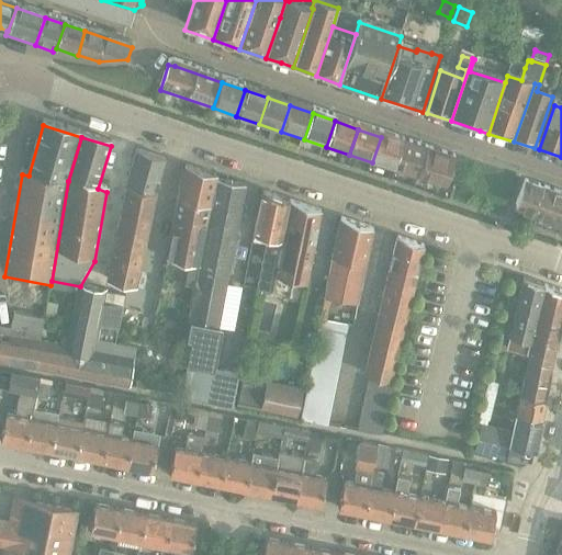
[(381,137),(372,162),(395,170),(404,145),(381,137)]
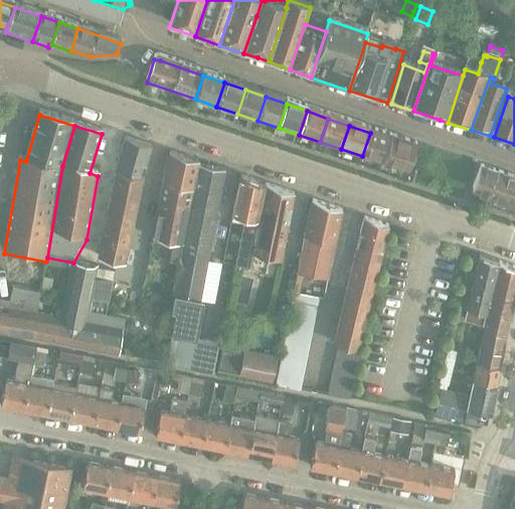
[(370,133),(362,156),(384,164),(392,141),(370,133)]
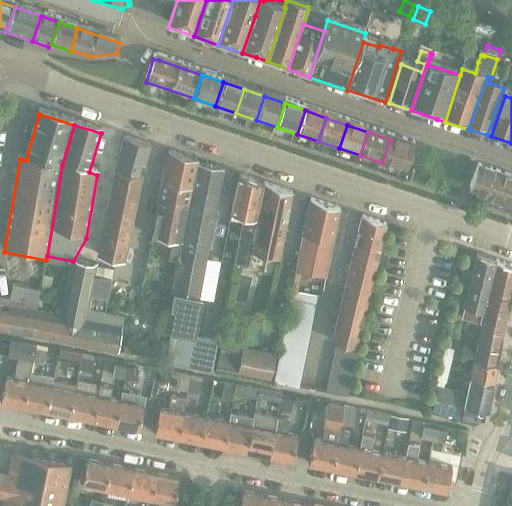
[(390,140),(382,163),(406,171),(414,148),(390,140)]
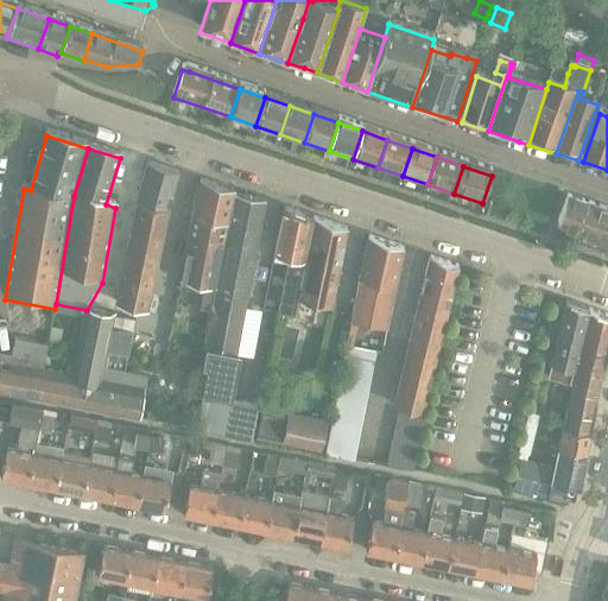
[(137,207),(124,270),(116,309),(147,315),(169,213),(178,177),(147,168),(137,207)]
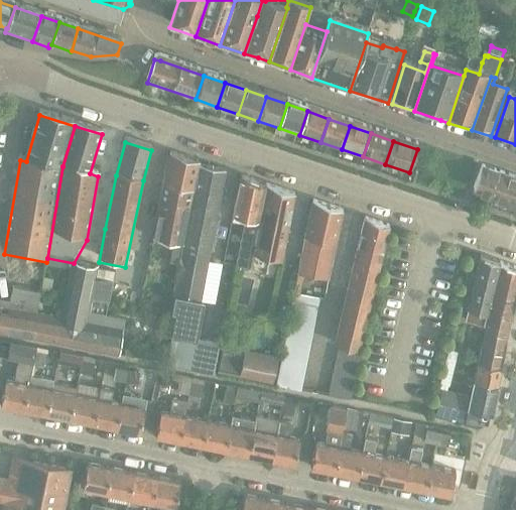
[(171,157),(164,186),(194,193),(182,249),(172,301),(174,301),(171,316),(175,316),(171,340),(165,368),(174,372),(214,380),(220,350),(197,345),(204,305),(201,304),(226,175),(199,169),(200,166),(171,157)]
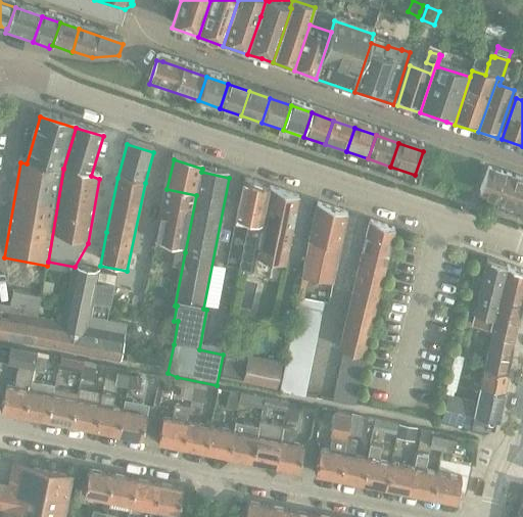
[(488,173),(480,196),(503,204),(511,180),(488,173)]
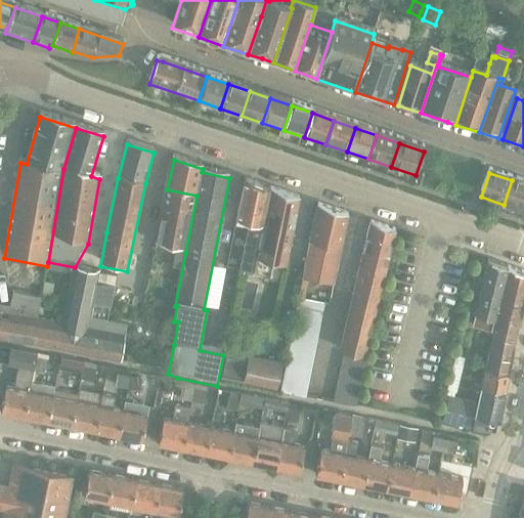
[(523,184),(512,180),(504,205),(523,211),(523,184)]
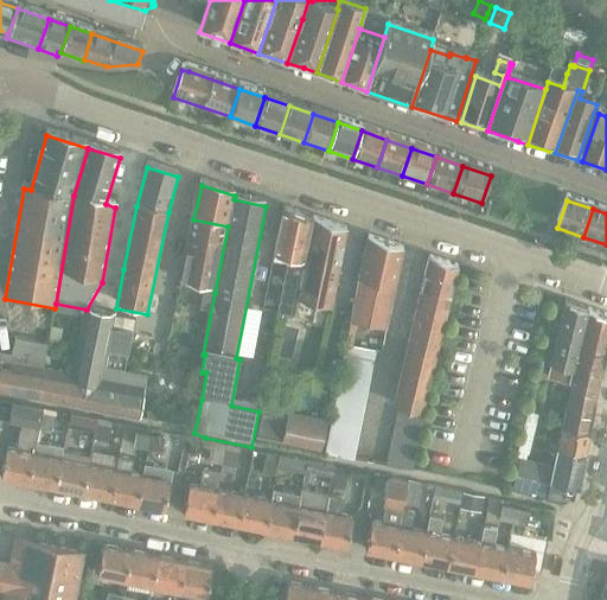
[(288,263),(278,318),(295,321),(298,305),(313,223),(283,212),(274,259),(288,263)]
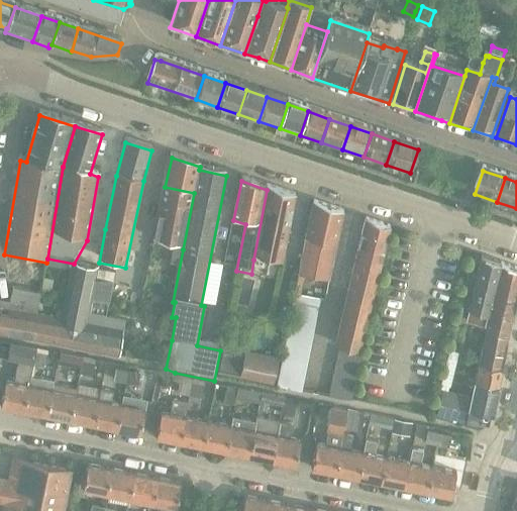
[(165,188),(154,242),(183,249),(194,193),(165,187),(165,188)]
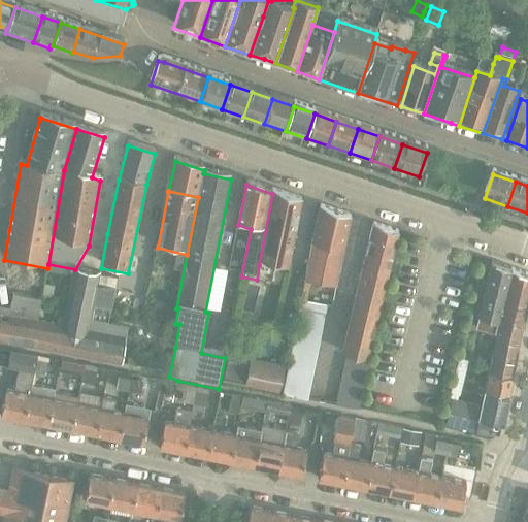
[(259,265),(289,272),(301,203),(272,194),(259,265)]
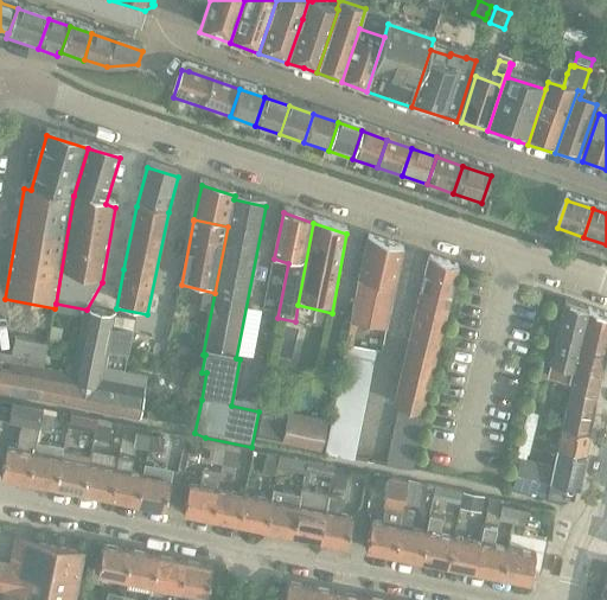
[(359,285),(346,352),(353,353),(358,329),(387,334),(395,295),(404,254),(368,242),(359,285)]
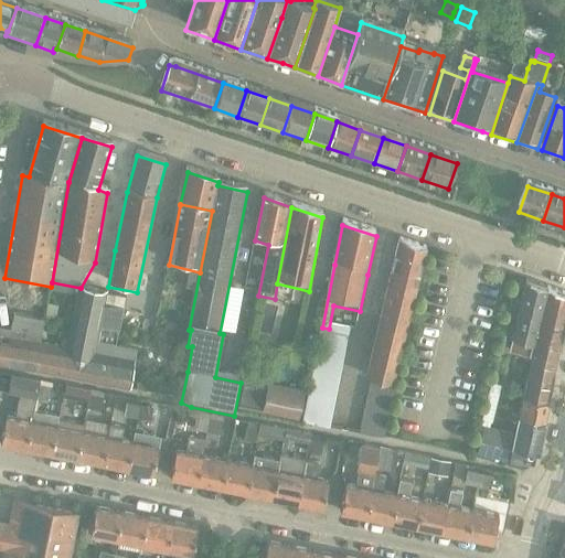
[(371,388),(359,439),(384,443),(396,388),(393,388),(426,253),(400,244),(368,382),(374,384),(373,388),(371,388)]
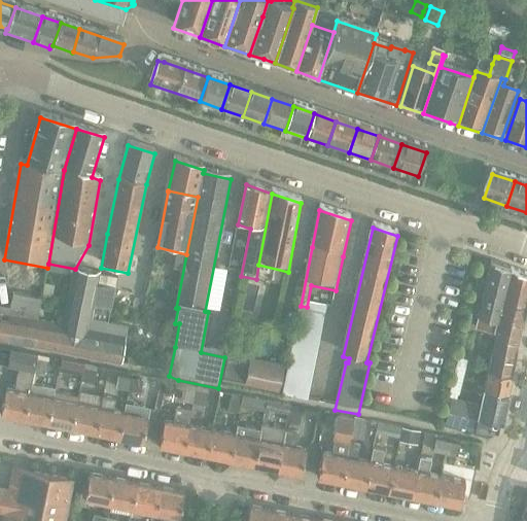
[(478,321),(489,325),(497,327),(498,322),(511,274),(491,268),(478,321)]
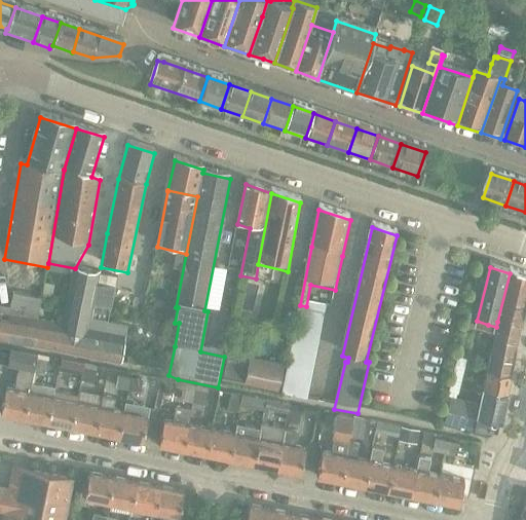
[(0,342),(32,348),(33,348),(120,366),(124,340),(124,339),(88,332),(90,323),(92,310),(111,313),(115,292),(97,288),(99,279),(99,276),(73,271),(62,327),(38,323),(0,316),(0,342)]
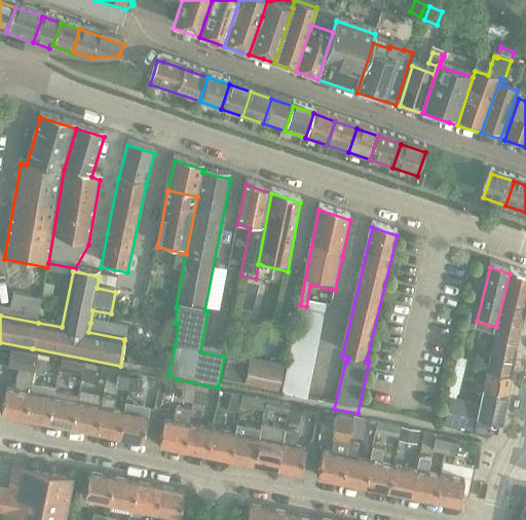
[(525,279),(510,273),(497,322),(522,328),(522,325),(525,310),(525,279)]
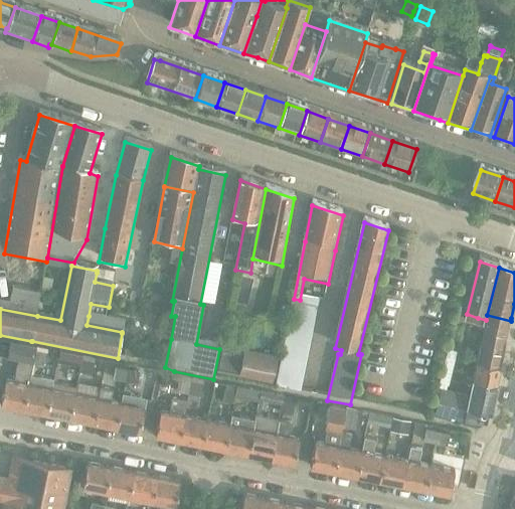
[(294,299),(276,390),(301,395),(319,303),(300,300),(294,299)]
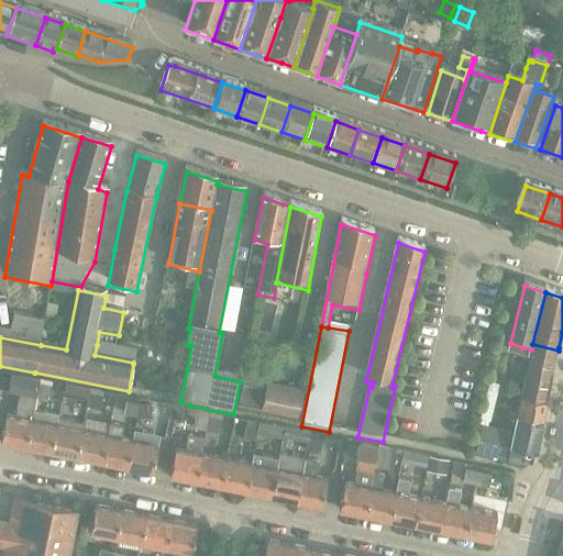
[(532,349),(529,365),(554,370),(559,351),(532,344),(531,349),(532,349)]
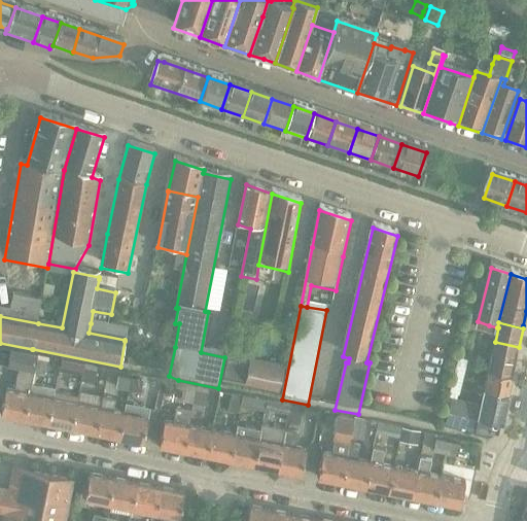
[(495,342),(492,358),(516,365),(519,347),(495,342)]
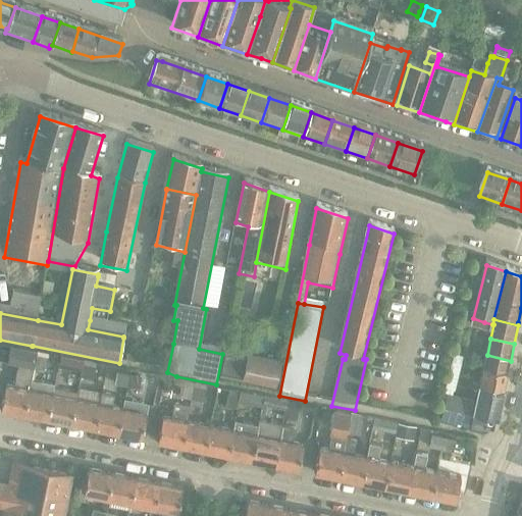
[(5,390),(0,415),(24,419),(29,401),(30,394),(34,373),(37,358),(10,353),(7,368),(18,370),(14,392),(5,390)]
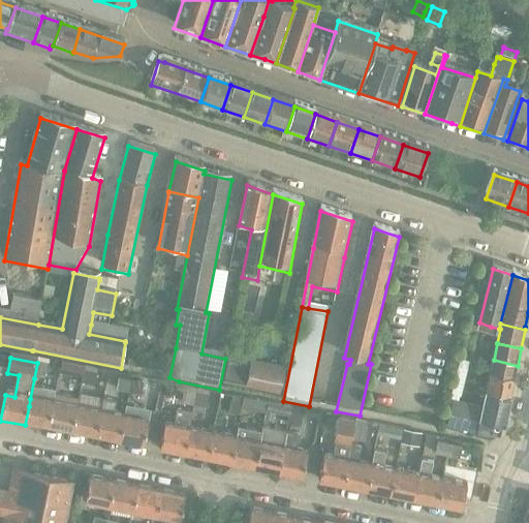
[(494,360),(491,377),(514,383),(518,366),(494,360)]
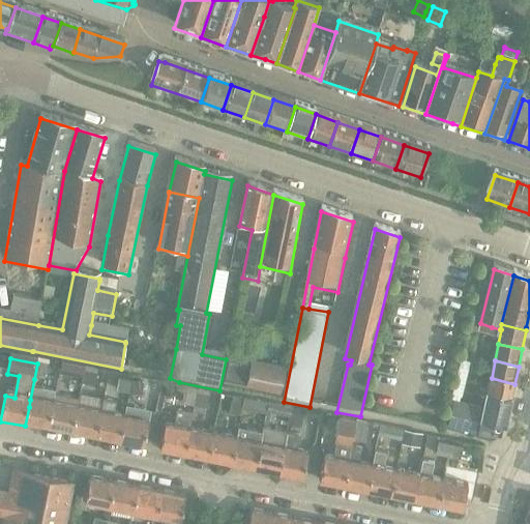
[(225,388),(282,399),(287,371),(253,365),(252,367),(229,362),(225,388)]
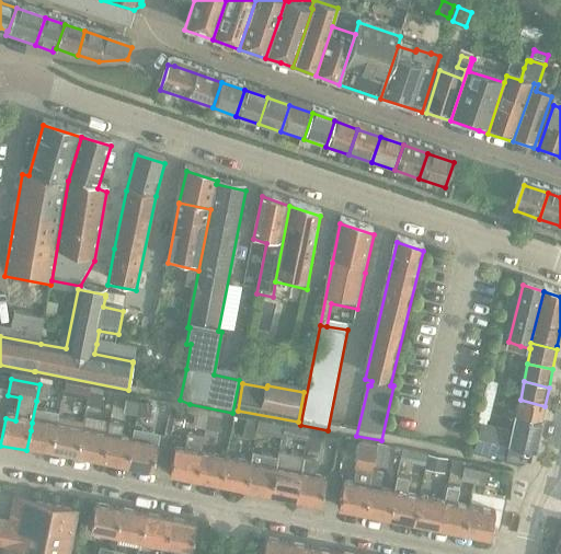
[(39,384),(36,401),(49,404),(53,391),(52,391),(53,387),(39,384)]
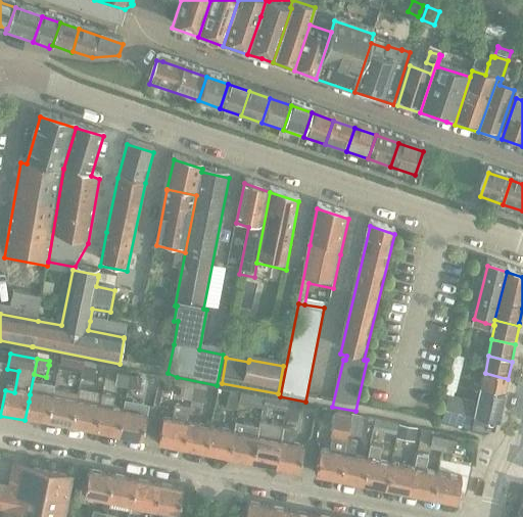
[(58,374),(81,378),(82,378),(84,367),(61,363),(58,374)]
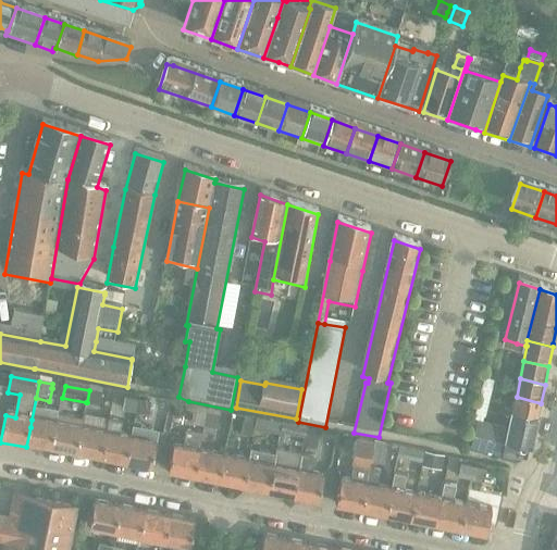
[(87,402),(86,402),(85,408),(99,411),(102,392),(89,389),(89,390),(87,402)]
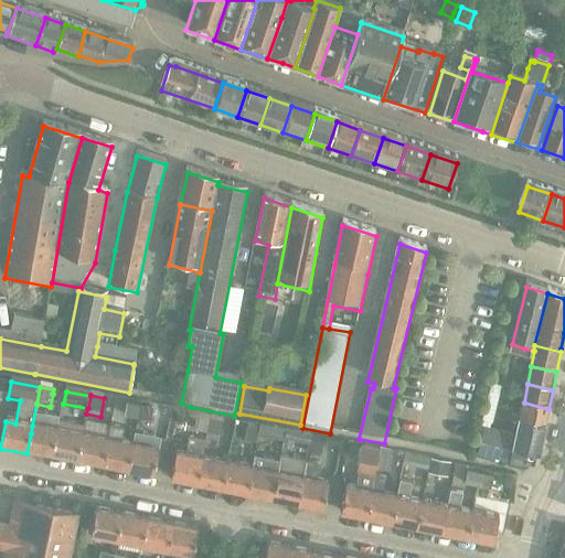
[(522,401),(519,421),(545,429),(548,409),(524,403),(522,401)]
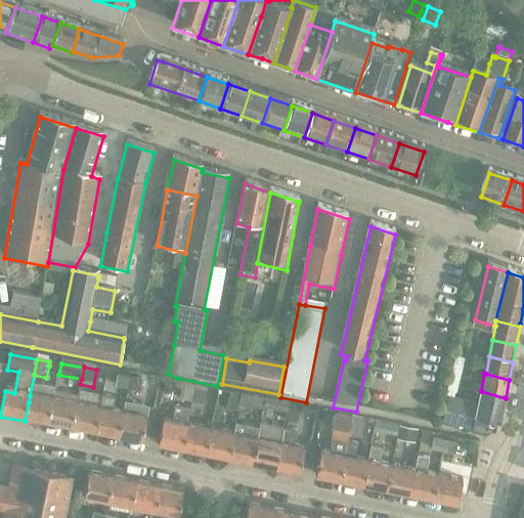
[(117,391),(128,393),(130,383),(129,382),(130,381),(119,379),(117,391)]
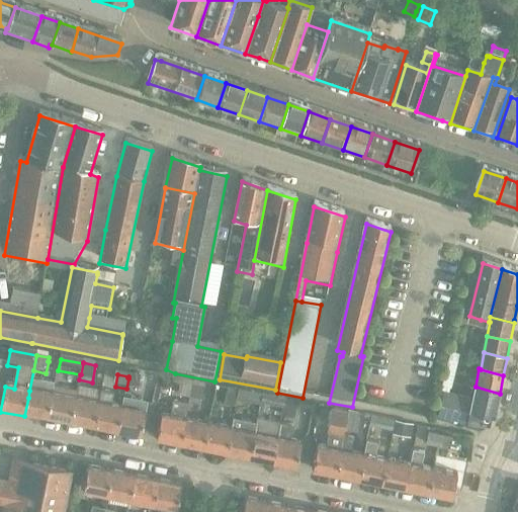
[(128,378),(126,389),(139,391),(141,380),(128,378)]
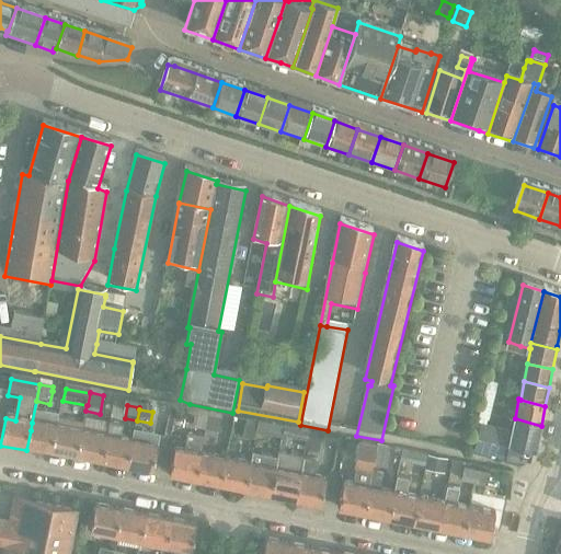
[(193,431),(205,434),(206,430),(208,417),(190,414),(190,418),(195,419),(193,431)]
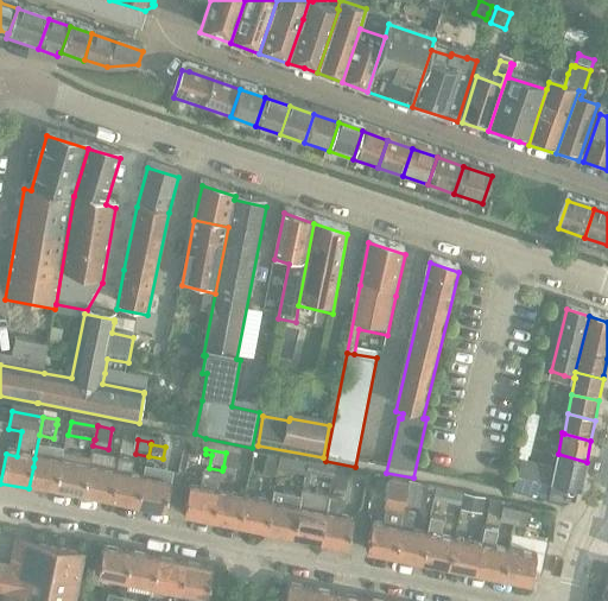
[(223,467),(222,470),(236,474),(240,455),(226,453),(223,467)]
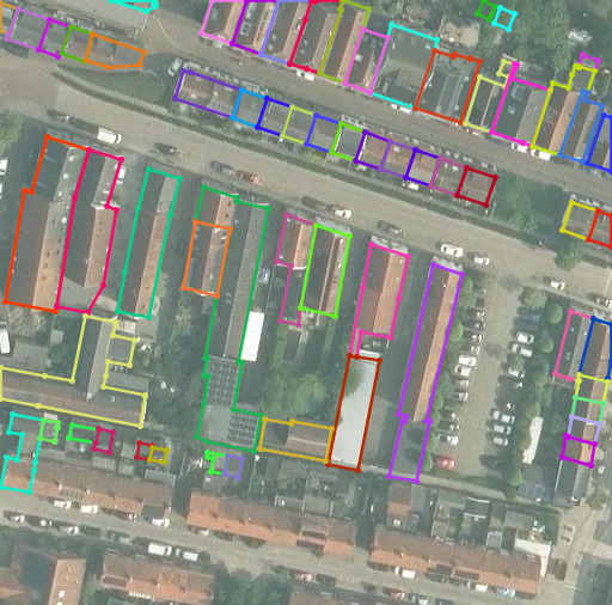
[(552,503),(577,509),(581,496),(583,496),(591,465),(562,457),(552,503)]
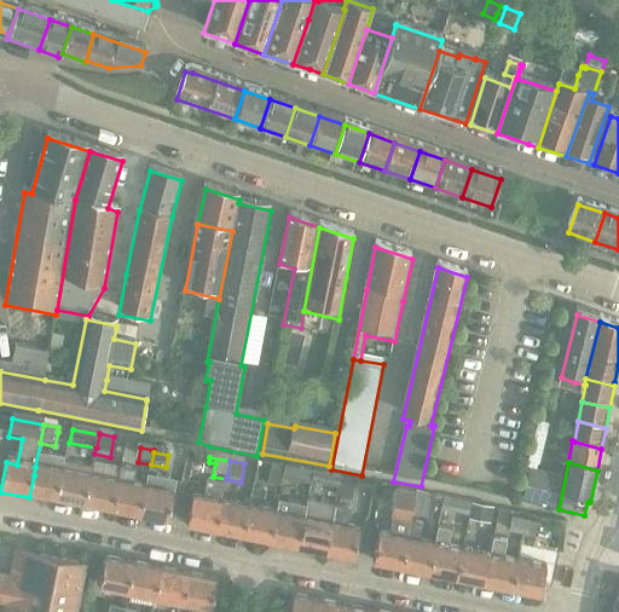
[(63,473),(57,503),(85,509),(91,478),(92,472),(64,466),(63,473)]
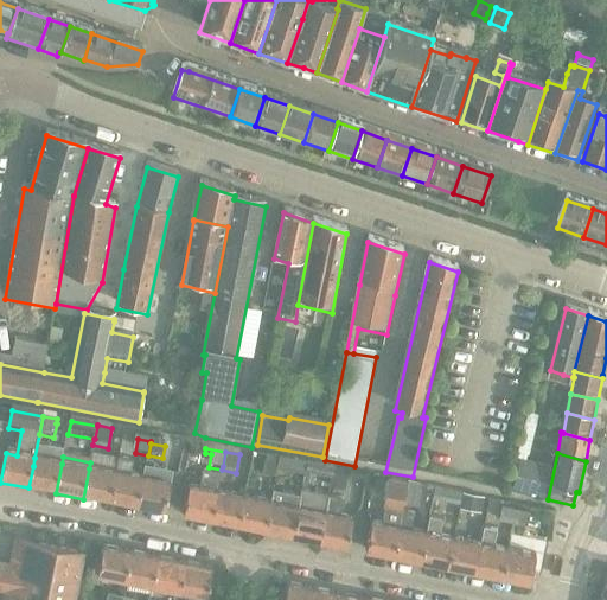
[(33,466),(29,487),(56,493),(62,464),(34,458),(33,466)]
